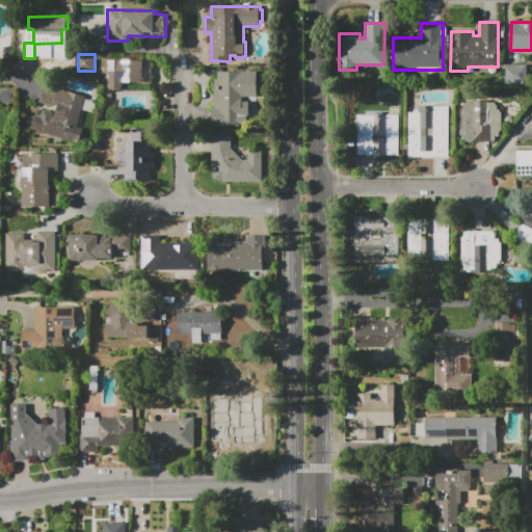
[(105,60),(153,60),(153,83),(125,83),(125,89),(108,89),(108,83),(105,83),(105,60)]
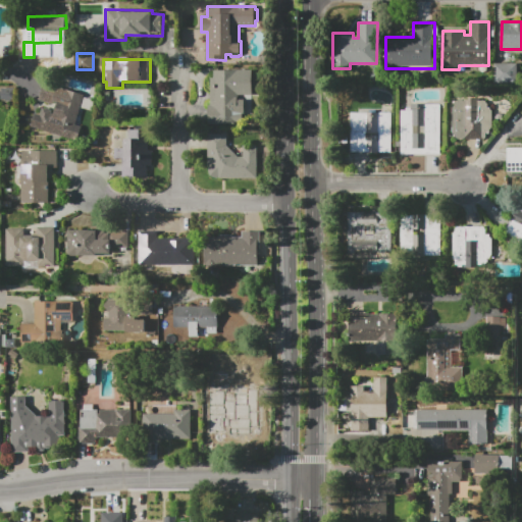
[(493,63),(517,63),(517,84),(493,83),(493,63)]
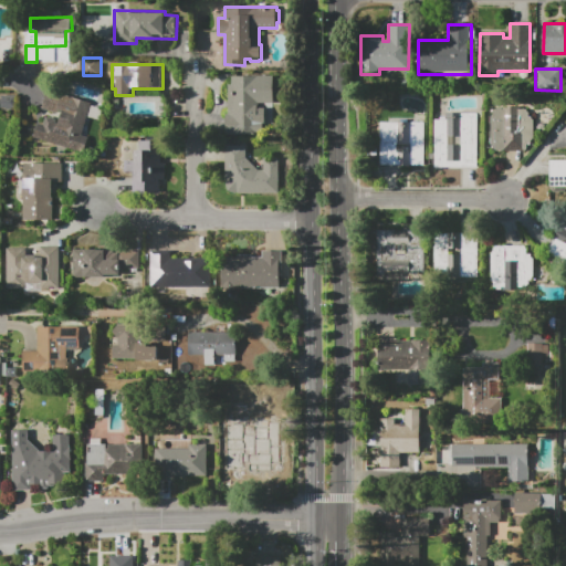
[(226,135),(226,84),(231,84),(231,76),(274,76),(273,103),(258,103),(258,107),(265,107),(265,122),(264,122),(264,127),(262,127),(262,130),(257,130),(257,135),(226,135)]
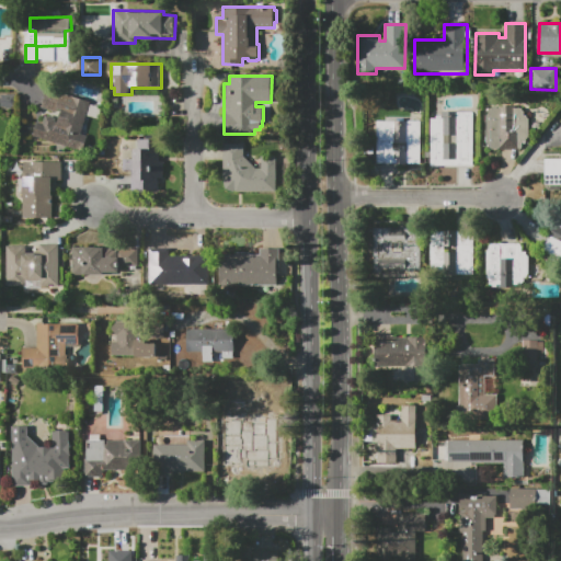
[(0,107),(0,94),(16,94),(16,107),(0,107)]
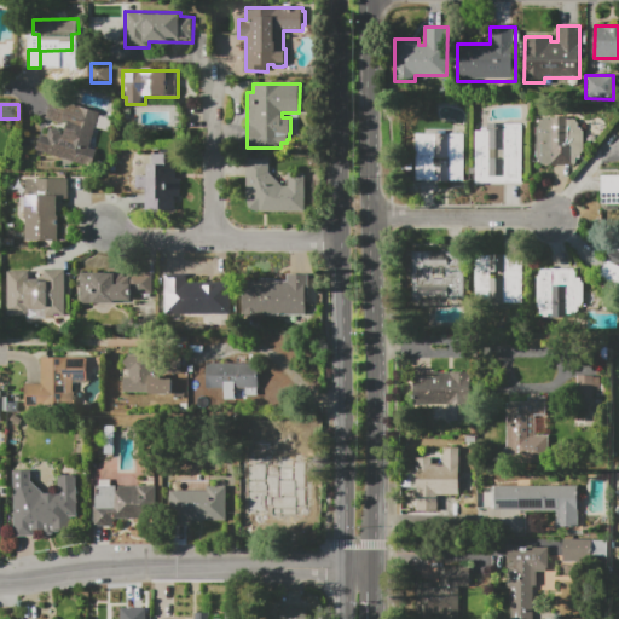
[(36,150),(44,131),(47,132),(50,126),(63,132),(62,133),(70,137),(82,106),(105,116),(94,144),(100,146),(92,171),(36,150)]
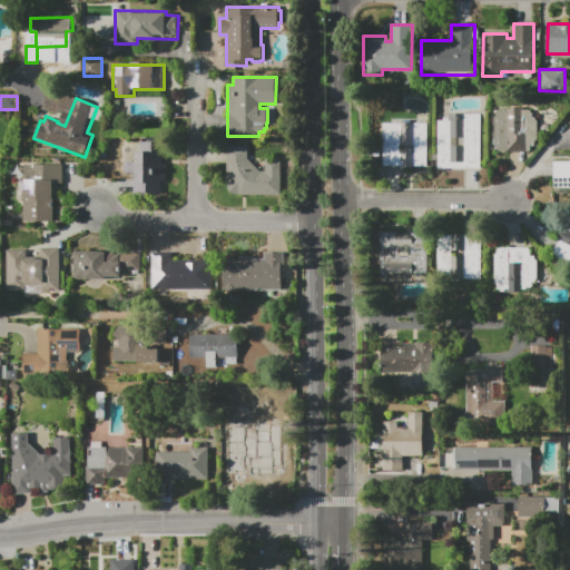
[(494,153),(494,117),(497,115),(495,109),(500,109),(500,107),(524,107),(524,110),(530,110),(530,111),(532,114),(532,117),(534,117),(534,119),(537,120),(537,139),(534,141),(534,145),(530,145),(530,153),(494,153)]
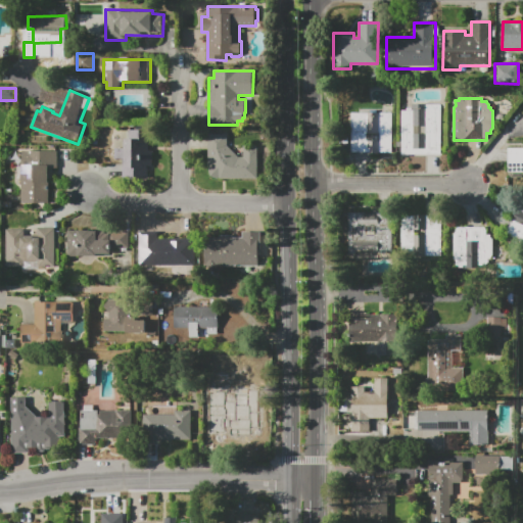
[(401,155),(401,110),(406,110),(406,107),(411,107),(411,104),(441,104),(441,155),(401,155)]
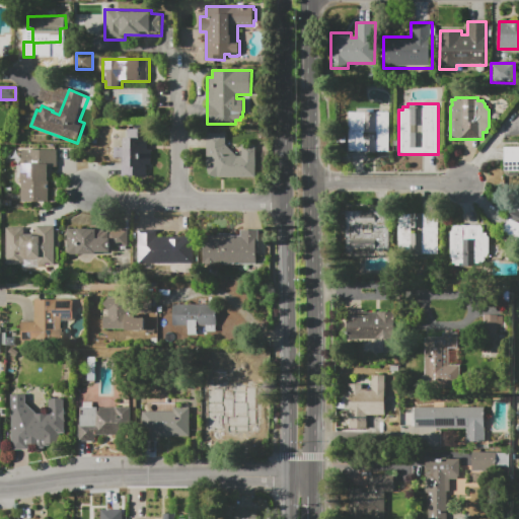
[(349,112),(390,112),(390,151),(349,151),(349,112)]
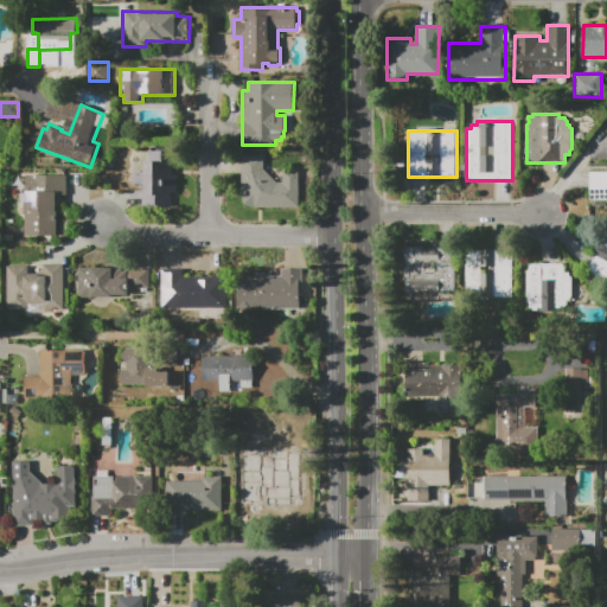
[(133,172),(145,172),(145,154),(148,154),(148,151),(174,151),(173,172),(178,172),(178,189),(172,189),(172,208),(141,208),(141,184),(133,184),(133,172)]
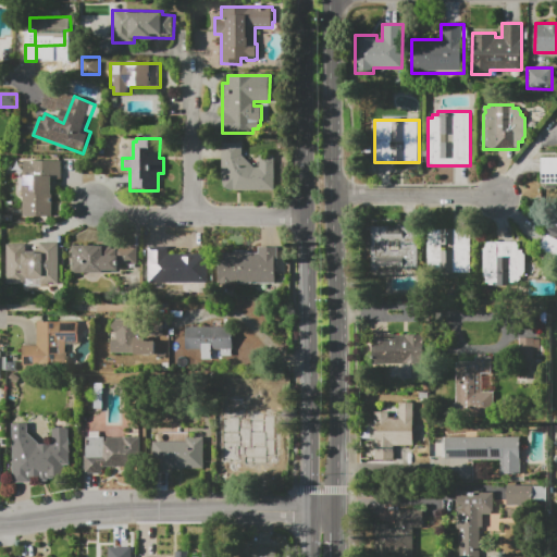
[(222,144),(244,144),(244,156),(246,158),(274,158),(274,190),(222,189),(222,144)]
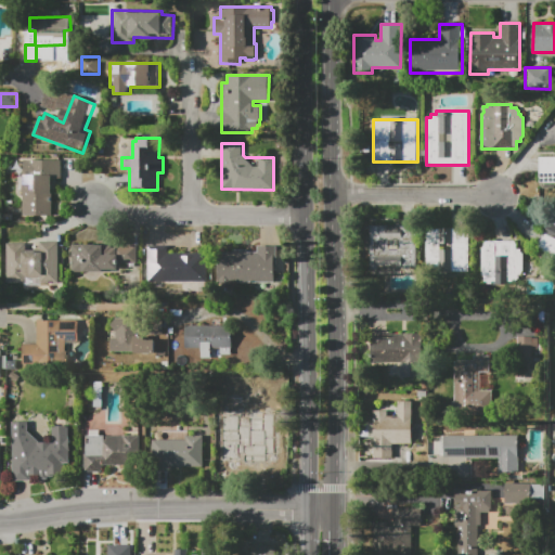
[(539,157),(554,157),(554,183),(539,183),(539,157)]
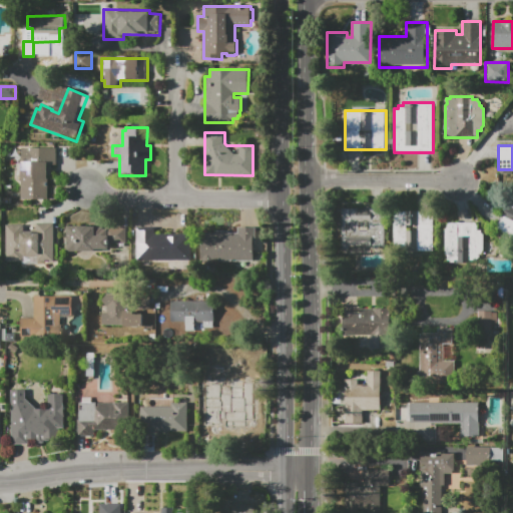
[(19,199),(19,147),(59,148),(58,165),(52,164),(52,176),(48,176),(48,199),(19,199)]
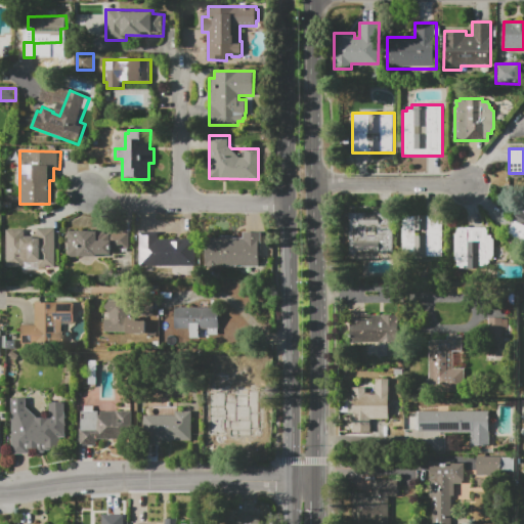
[(523,244),(508,235),(515,221),(513,220),(523,198),(523,244)]
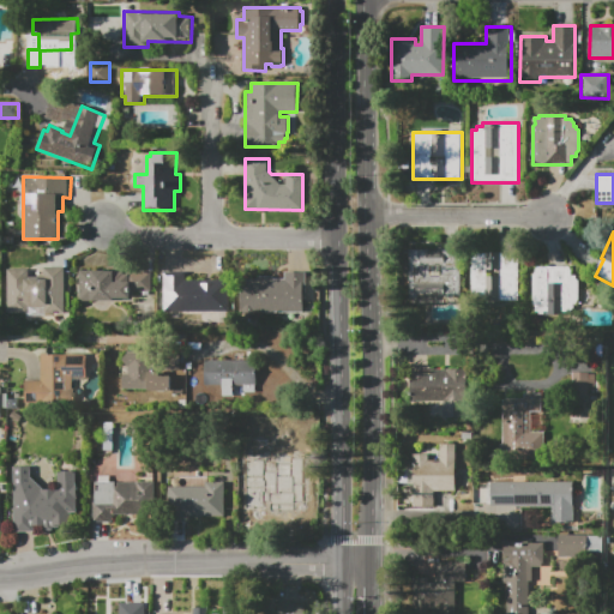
[(459,295),(408,295),(408,248),(461,250),(459,295)]
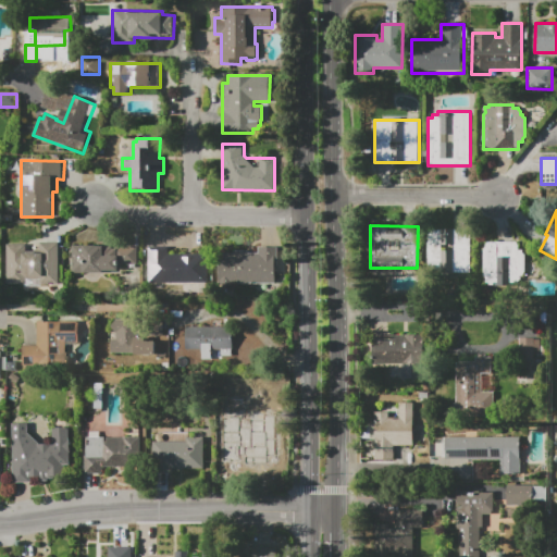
[(445,279),(445,270),(429,270),(429,229),(471,229),(470,274),(462,274),(462,279),(445,279)]
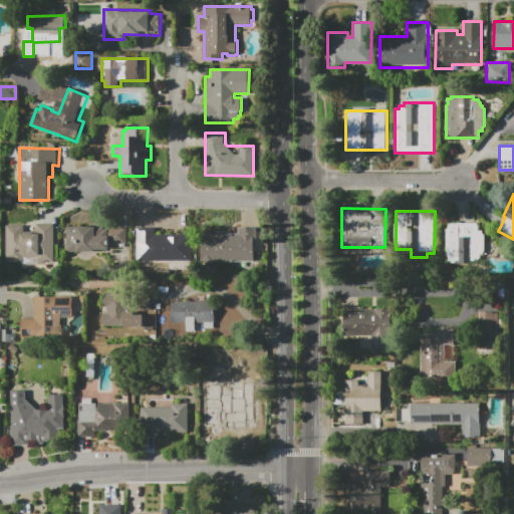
[(6,225),(24,225),(24,231),(36,231),(36,223),(55,224),(55,263),(43,263),(43,266),(20,266),(20,262),(6,262),(6,225)]
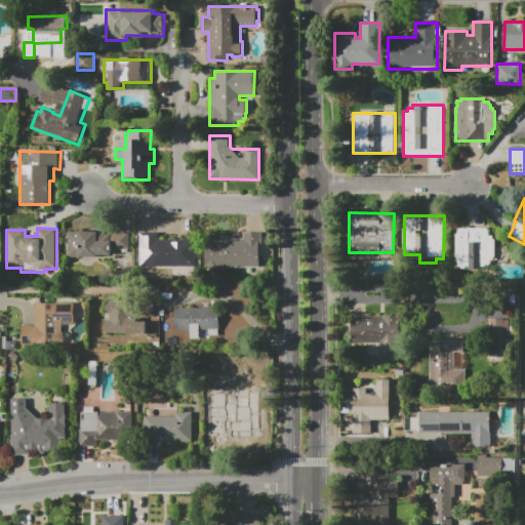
[(458,228),(487,229),(488,231),(488,235),(493,235),(493,269),(456,269),(456,261),(455,261),(455,234),(457,234),(457,230),(458,228)]
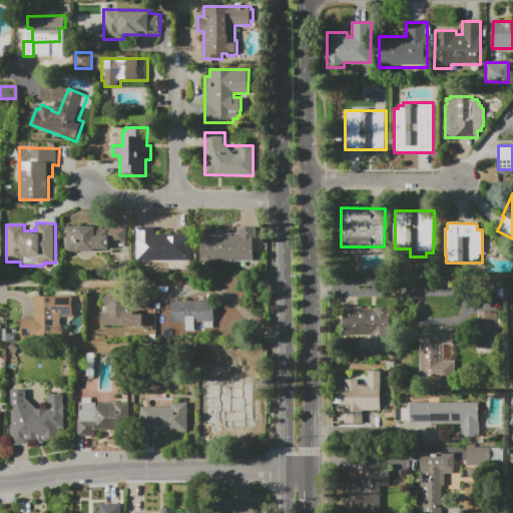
[(97,252),(65,251),(65,225),(103,225),(103,227),(126,227),(126,243),(109,243),(109,249),(97,249),(97,252)]
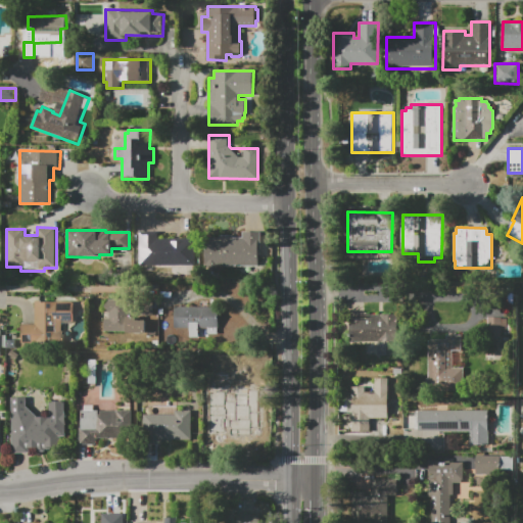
[(139,231),(158,231),(158,237),(196,237),(196,267),(139,267),(139,231)]
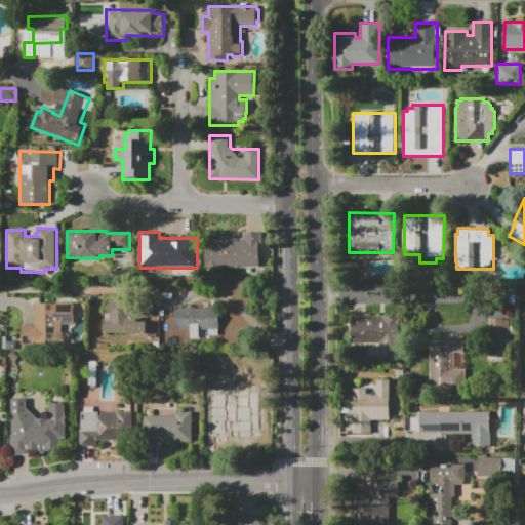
[(205,268),(205,238),(220,239),(220,237),(235,237),(235,239),(243,239),(243,233),(261,233),(261,268),(205,268)]
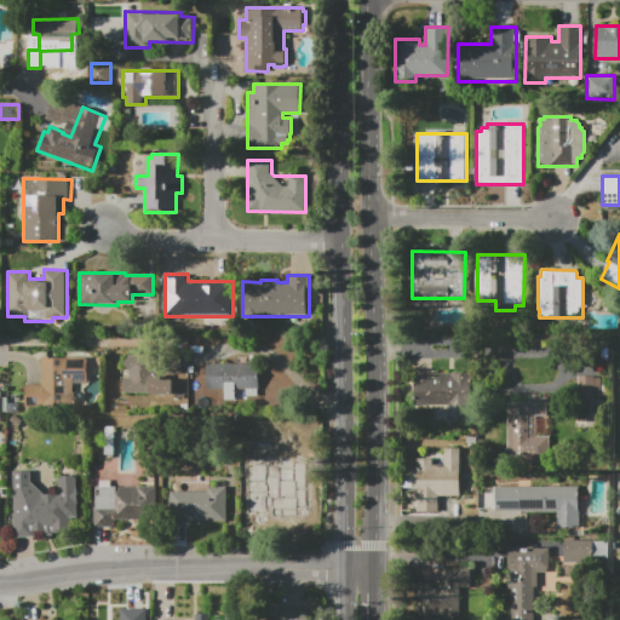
[(122,392),(124,375),(130,375),(130,368),(124,368),(125,355),(158,355),(158,372),(154,372),(154,375),(161,375),(161,379),(173,379),(173,395),(148,395),(148,392),(122,392)]
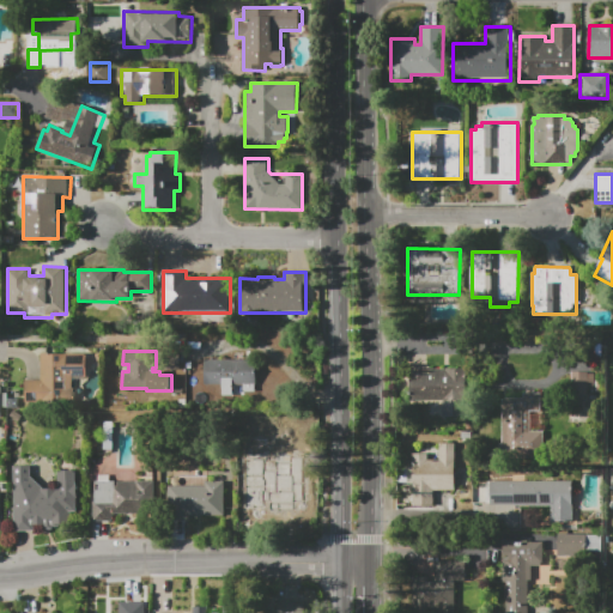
[(24,405),(25,380),(41,380),(41,352),(86,353),(86,377),(72,377),(72,388),(74,388),(74,402),(72,402),(72,406),(24,405)]
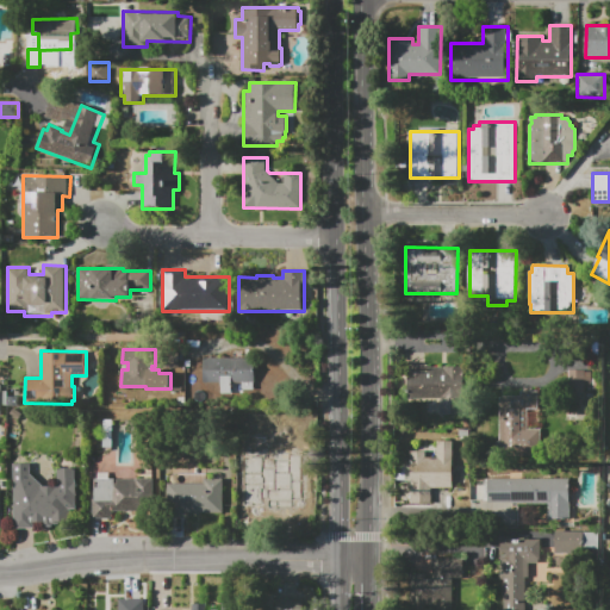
[(209,358),(255,358),(255,383),(253,383),(253,390),(242,390),(242,383),(231,383),(231,392),(221,392),(221,383),(207,383),(209,358)]
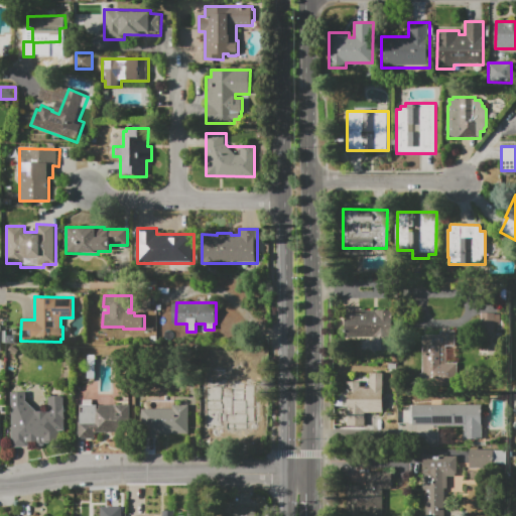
[(345,309),(392,310),(392,351),(371,351),(371,339),(345,338),(345,309)]
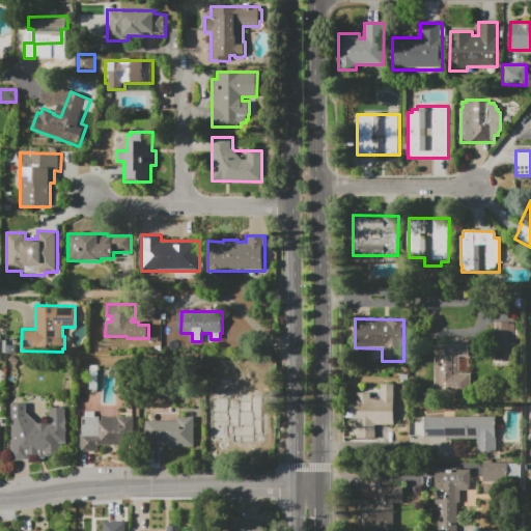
[(495,322),(509,322),(509,323),(514,323),(514,339),(508,339),(508,344),(495,344),(495,322)]
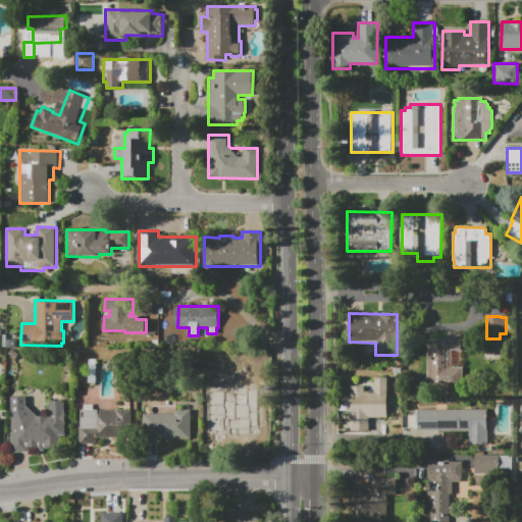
[(462,331),(462,389),(425,389),(425,376),(427,376),(428,338),(445,338),(445,334),(448,334),(448,331),(462,331)]
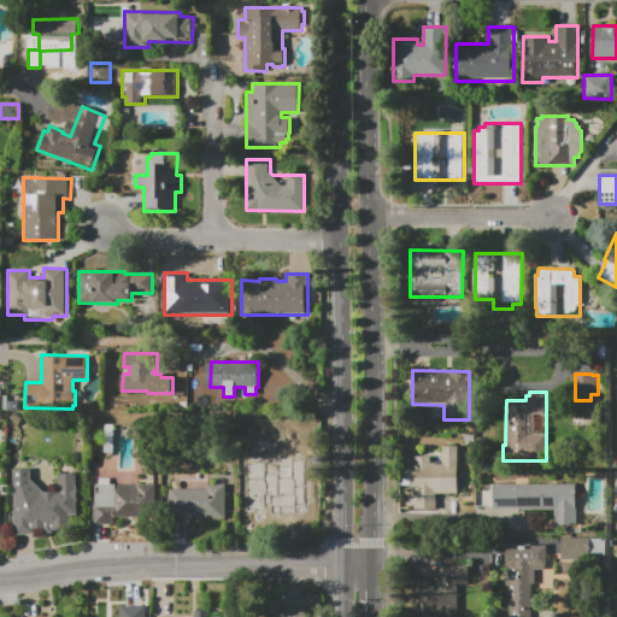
[(416,510),(416,506),(405,506),(405,486),(400,486),(400,474),(405,474),(406,464),(416,464),(416,456),(430,456),(430,462),(441,462),(442,446),(459,446),(459,494),(439,494),(439,510),(416,510)]
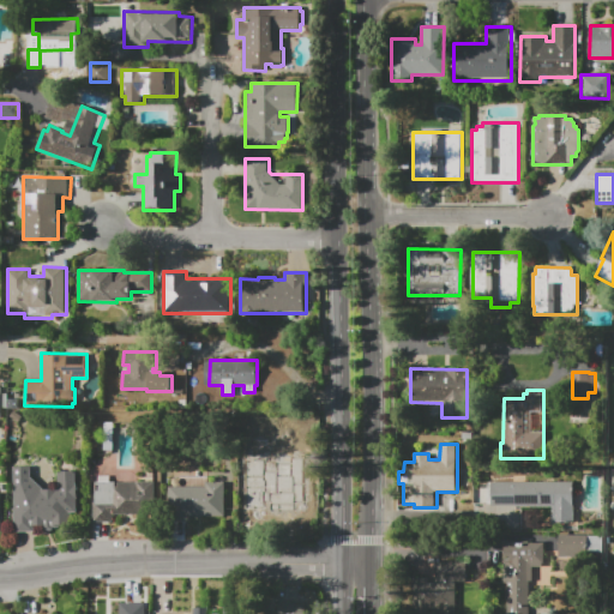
[(13,467),(30,467),(30,476),(43,489),(58,489),(58,467),(76,467),(76,485),(78,485),(77,499),(76,499),(76,513),(72,513),(72,527),(52,527),(52,530),(42,530),(42,527),(34,527),(34,533),(12,531),(13,467)]
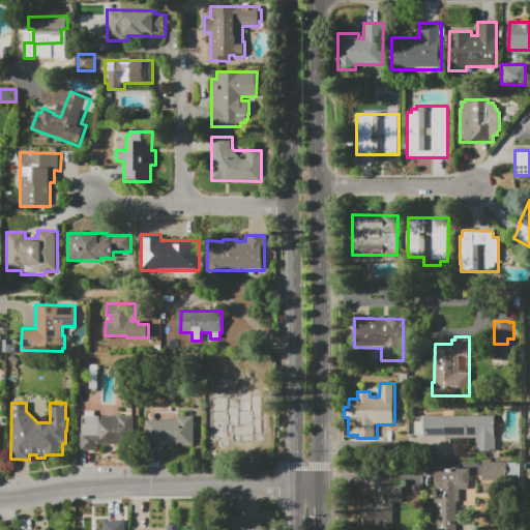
[(208,451),(209,433),(219,433),(219,413),(231,413),(232,406),(263,406),(262,439),(228,439),(227,451),(208,451)]
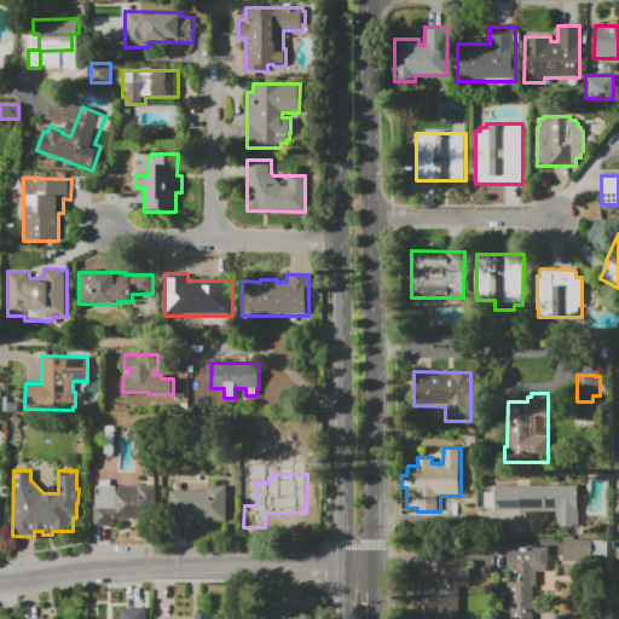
[(96,485),(156,485),(156,520),(114,519),(114,526),(93,526),(93,505),(96,505),(96,485)]
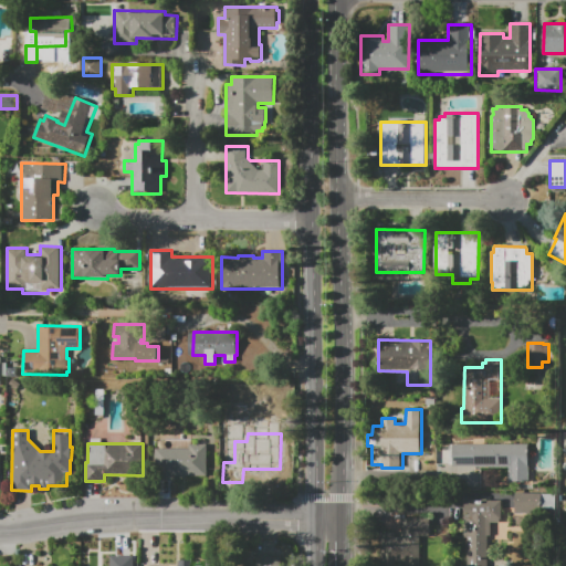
[(190,443),(207,444),(207,478),(156,477),(156,448),(190,448),(190,443)]
